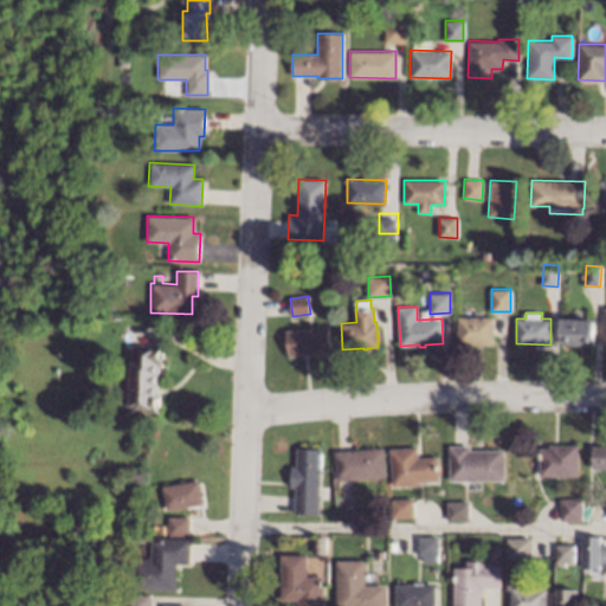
[(494,343),(457,343),(457,316),(494,316),(494,343)]
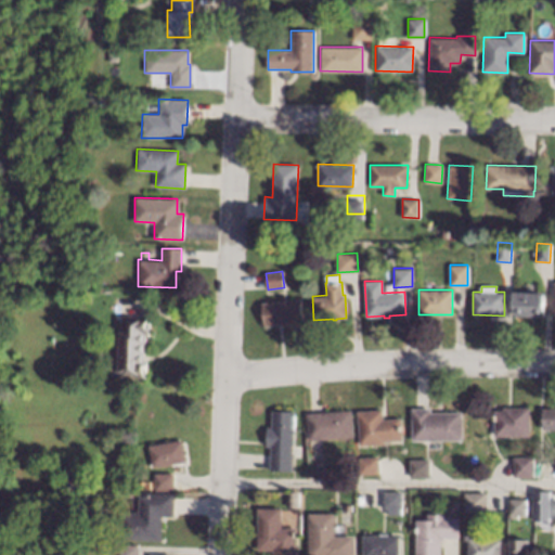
[(544,317),(513,315),(513,292),(543,293),(544,293),(544,317)]
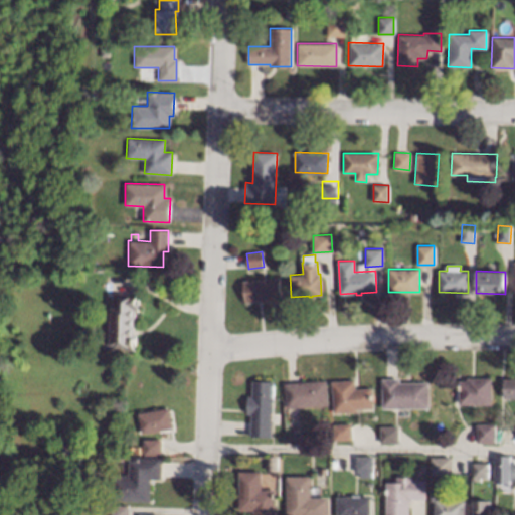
[(281,299),(245,302),(243,281),(279,278),(281,299)]
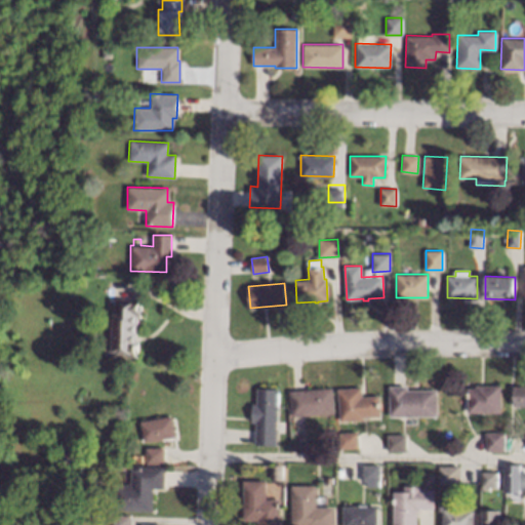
[(138,303),(140,303),(140,317),(136,317),(136,342),(137,342),(137,350),(135,350),(135,356),(129,356),(129,355),(125,355),(125,352),(113,352),(113,341),(109,340),(105,337),(105,328),(110,325),(113,325),(113,297),(138,297),(138,303)]
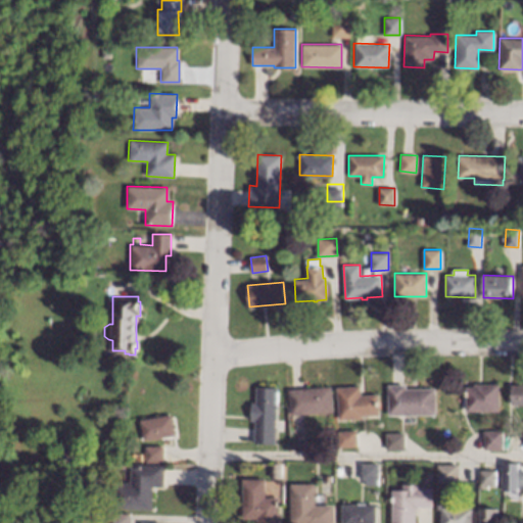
[(498,411),(466,411),(465,386),(474,386),(474,383),(498,383),(498,411)]
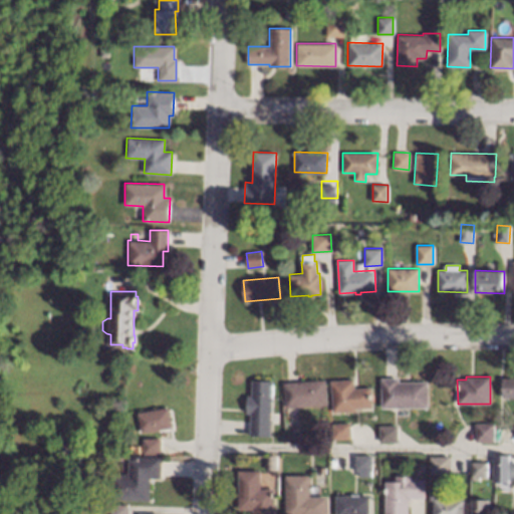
[(398,381),(428,381),(428,408),(380,407),(380,377),(398,377),(398,381)]
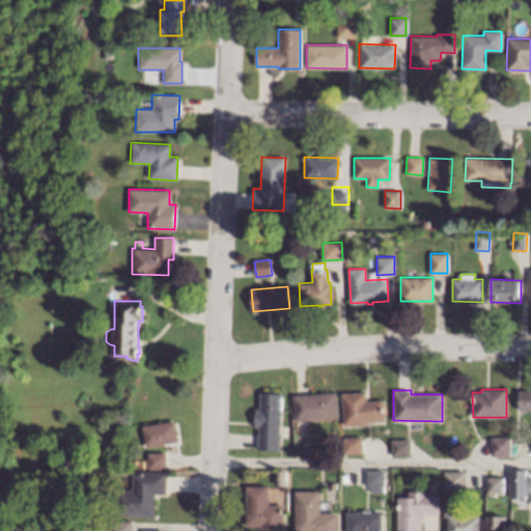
[(530,411),(520,411),(520,390),(530,390),(530,411)]
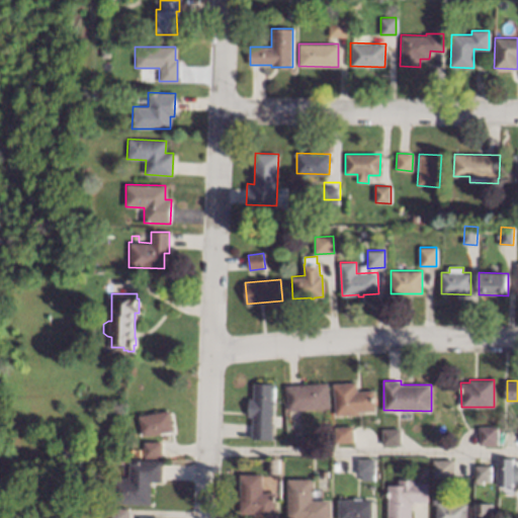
[(329,408),(286,411),(285,385),(327,382),(329,408)]
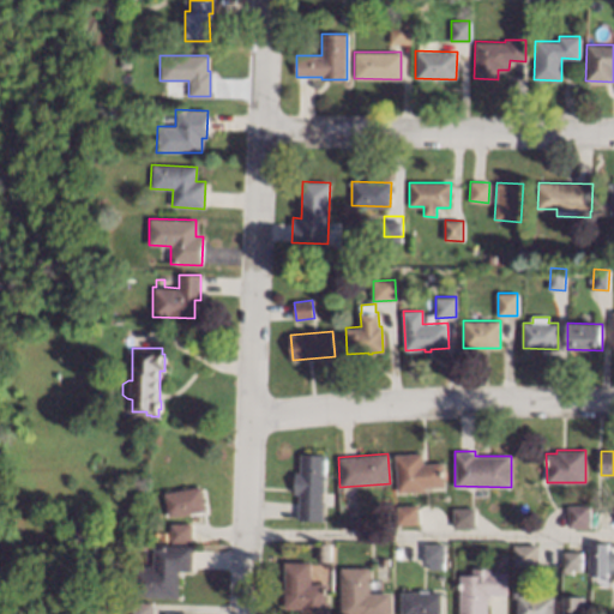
[(422,463),(443,462),(445,486),(425,488),(425,491),(397,493),(395,456),(422,453),(422,463)]
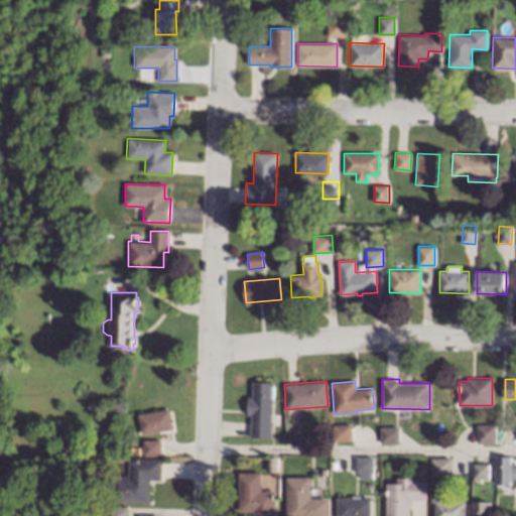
[(272,383),(270,437),(250,436),(251,414),(247,414),(248,397),(251,397),(252,382),(272,383)]
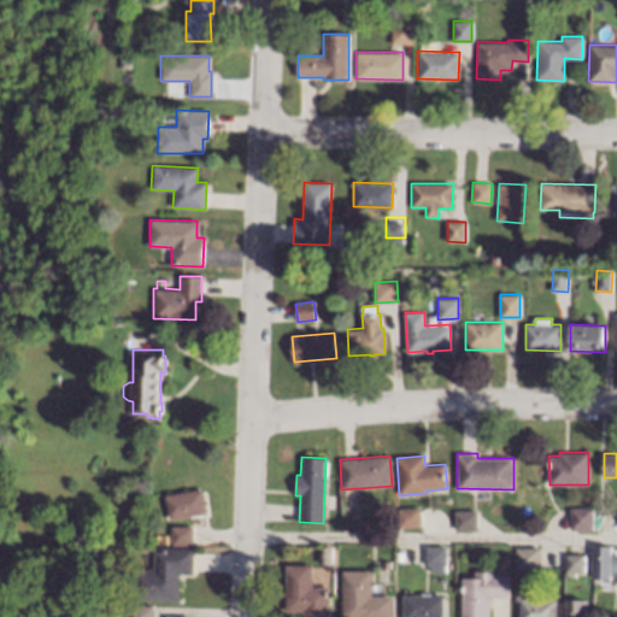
[(206,513),(168,519),(164,494),(201,488),(206,513)]
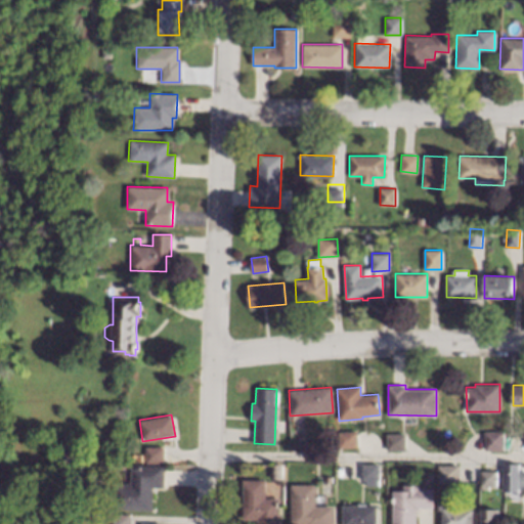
[(357,446),(339,448),(338,432),(356,431),(357,446)]
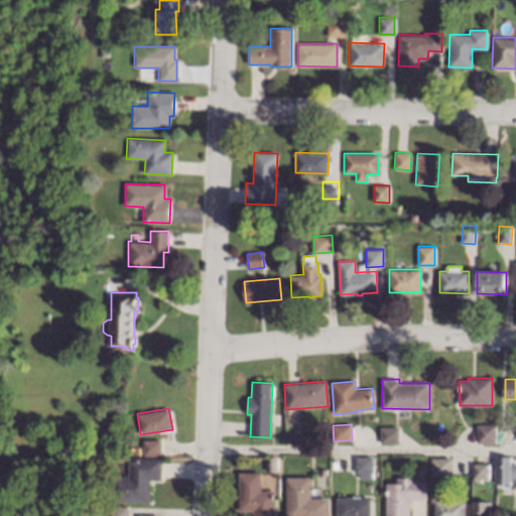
[(495,443),(478,443),(477,424),(495,424),(495,443)]
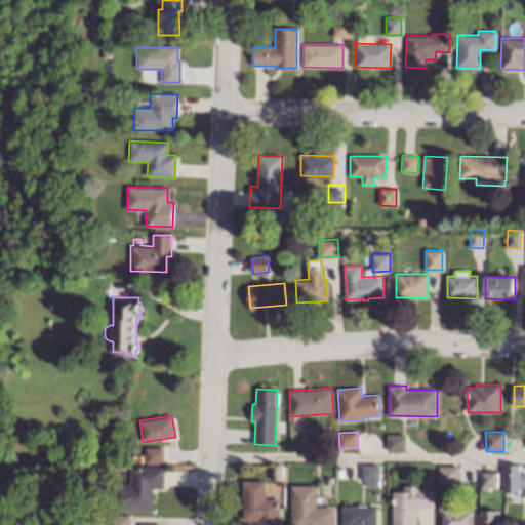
[(405,450),(387,450),(387,435),(405,434),(405,450)]
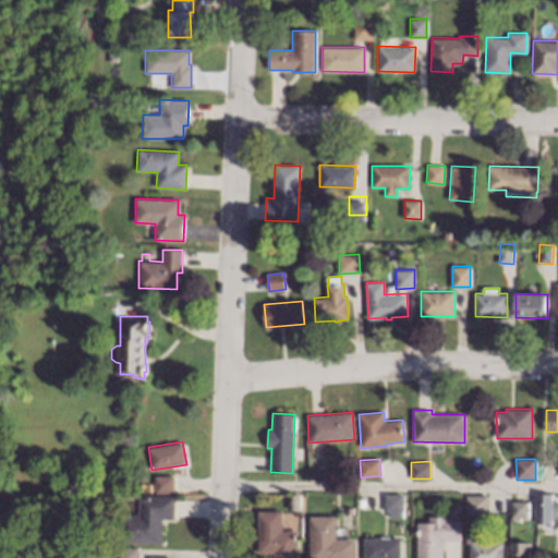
[(173,492),(155,493),(155,476),(173,475),(173,492)]
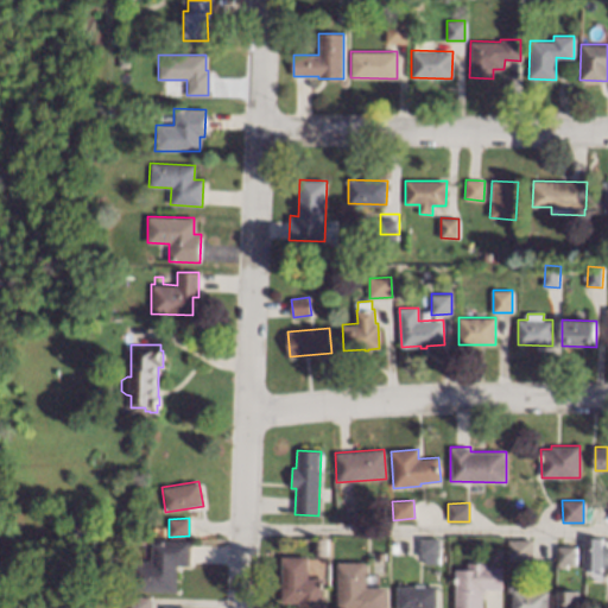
[(601,546),(607,546),(607,567),(601,567),(601,570),(584,570),(586,537),(601,538),(601,546)]
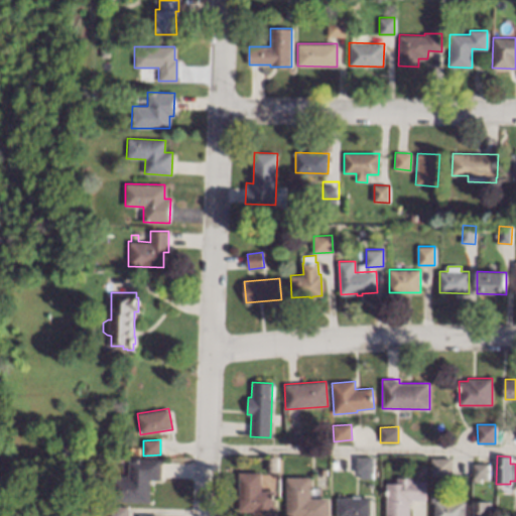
[(278,458),(277,472),(268,471),(269,457),(278,458)]
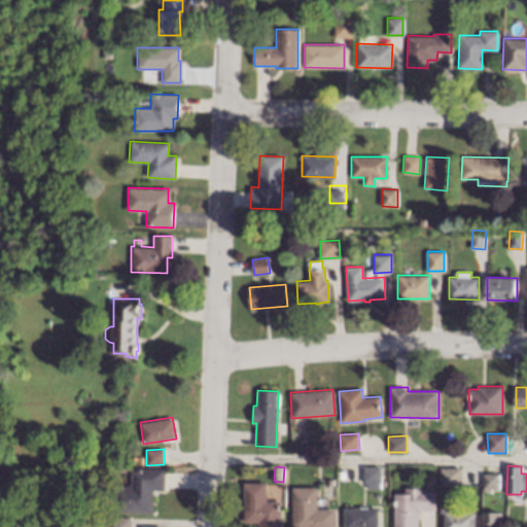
[(381,483),(380,483),(380,488),(367,488),(367,483),(363,483),(363,466),(381,466),(381,483)]
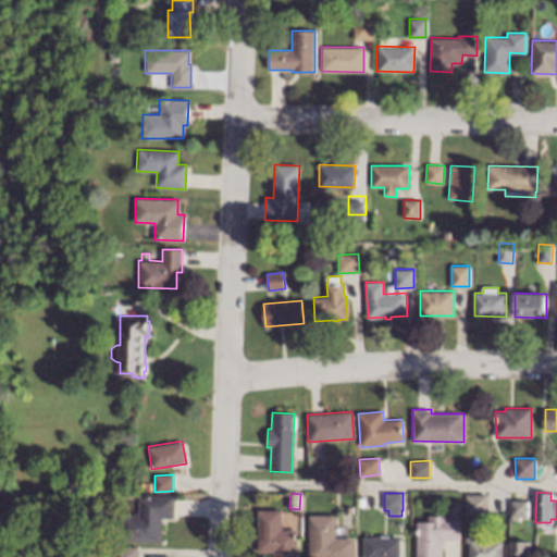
[(173,518),(161,517),(161,542),(120,541),(120,512),(138,514),(139,494),(173,495),(173,518)]
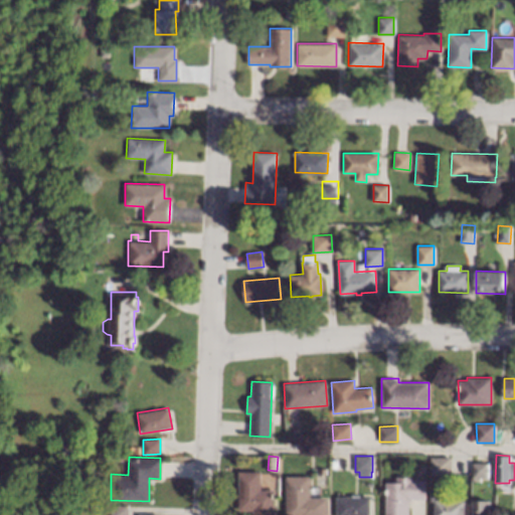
[(451,474),(431,475),(431,457),(450,457),(451,474)]
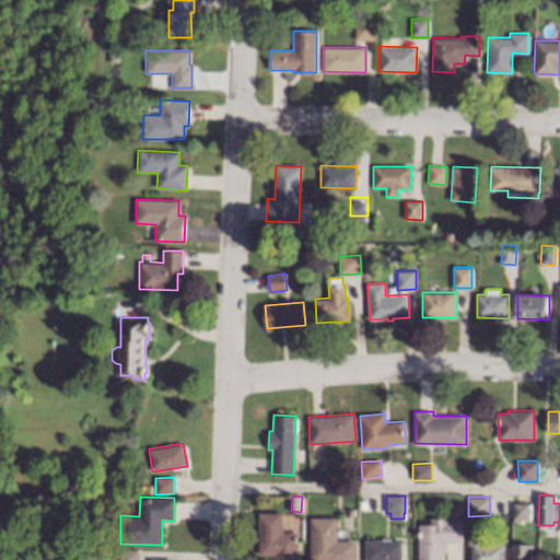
[(531,520),(513,520),(513,503),(531,503),(531,520)]
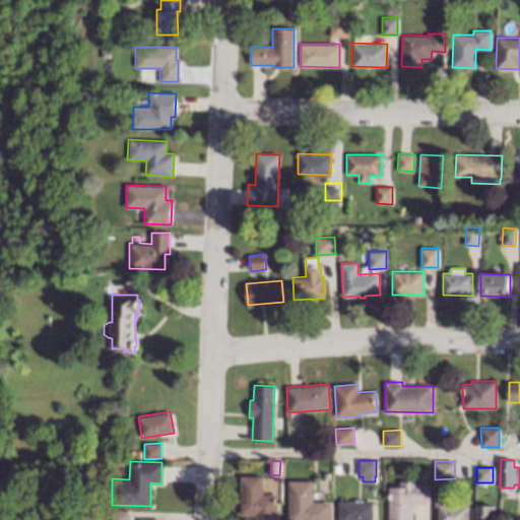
[(262,495),(276,495),(276,519),(255,519),(255,515),(241,515),(241,476),(262,475),(262,495)]
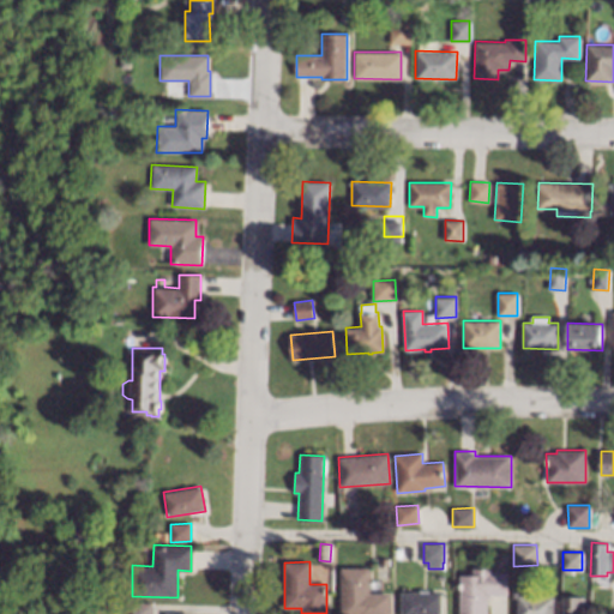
[(126,571),(124,578),(116,579),(113,575),(115,567),(124,566),(126,571)]
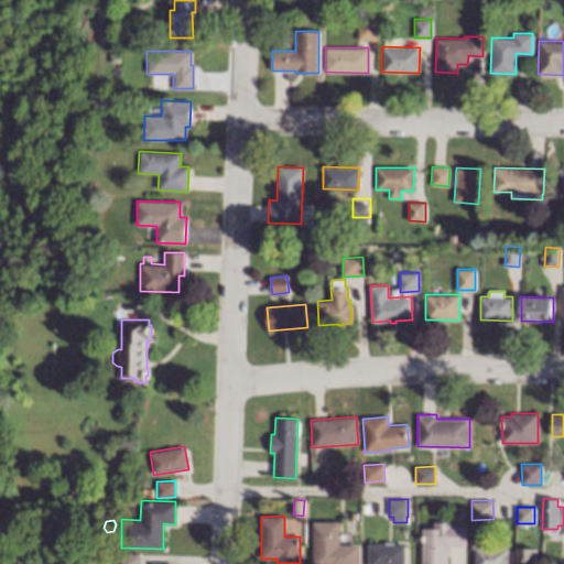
[(339,544),(357,544),(357,563),(313,563),(313,521),(339,521),(339,544)]
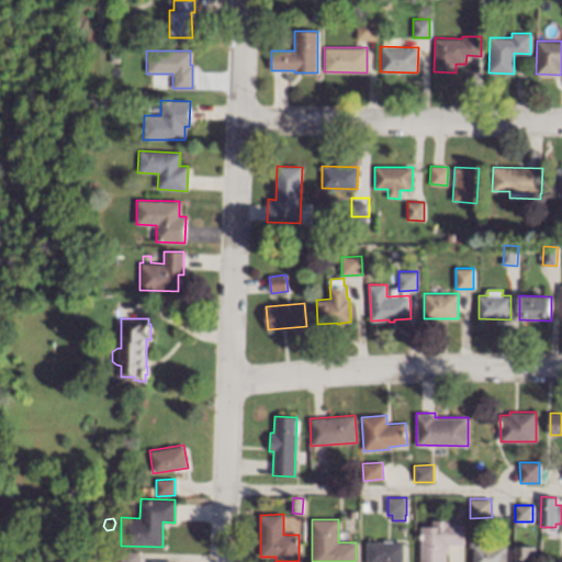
[(450,524),(464,524),(464,544),(448,544),(448,547),(445,547),(445,561),(419,561),(419,526),(431,526),(431,520),(450,520),(450,524)]
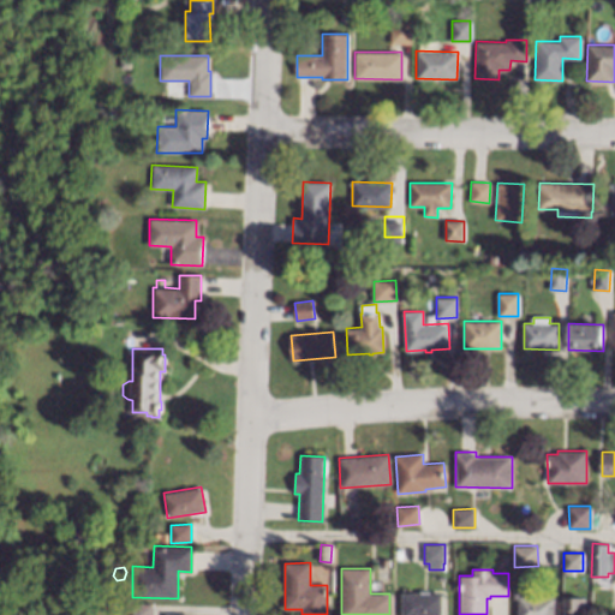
[(442,614),(401,614),(401,593),(442,593),(442,614)]
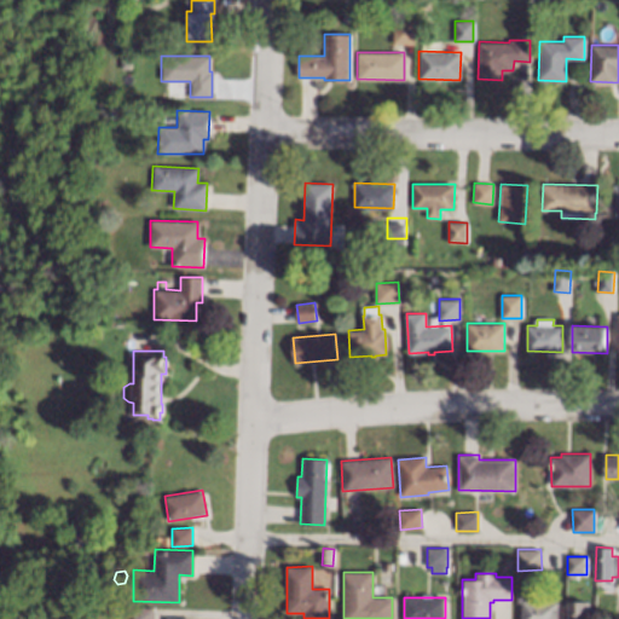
[(557,601),(556,618),(520,618),(521,600),(557,601)]
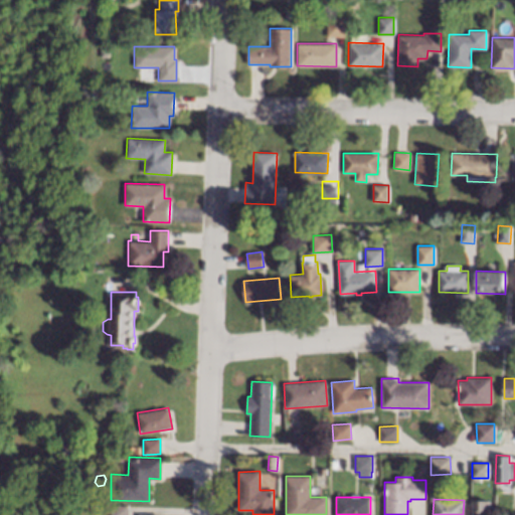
[(487,514),(473,514),(473,500),(488,500),(487,514)]
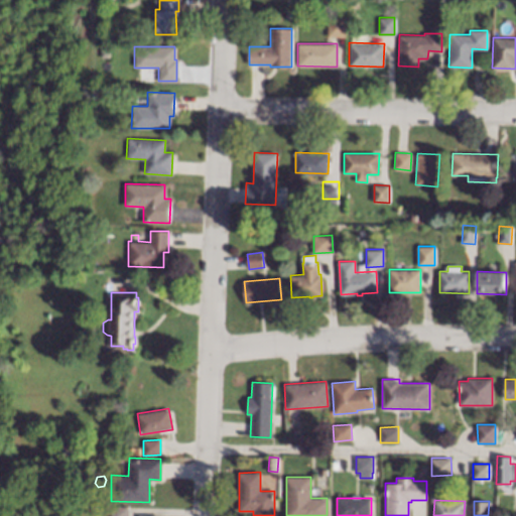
[(127,515),(109,515),(110,506),(127,506),(127,515)]
